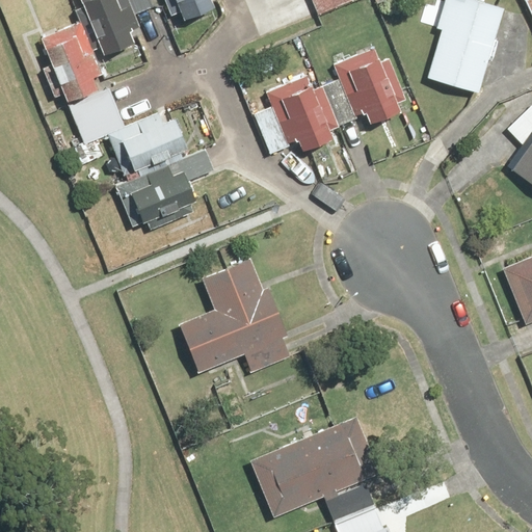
[(127,0),(79,0),(81,5),(73,9),(84,38),(92,34),(100,53),(132,42),(128,30),(137,26),(127,0)]
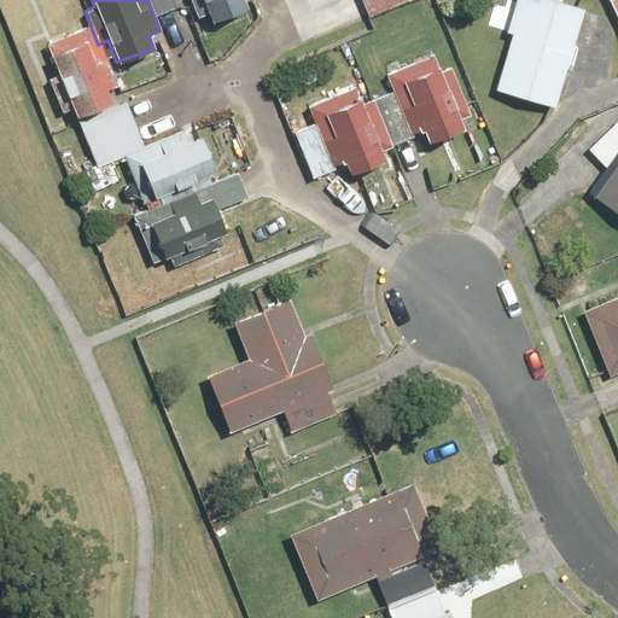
[(187,0),(193,13),(204,9),(210,23),(246,10),(242,0),(187,0)]
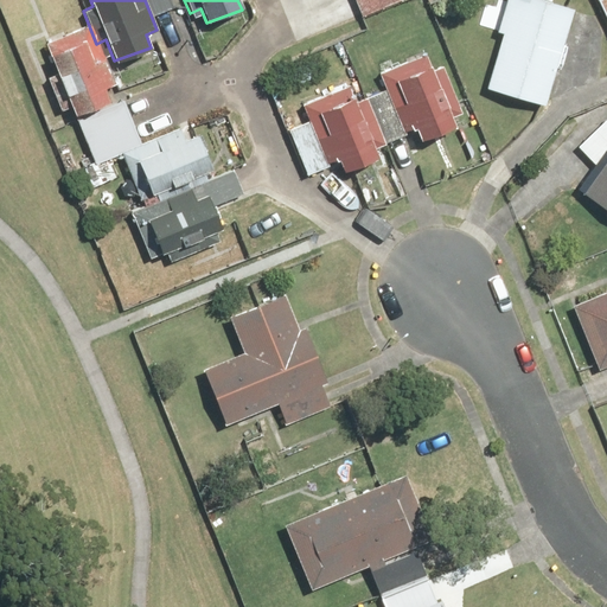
[(544,104),(570,10),(535,0),(503,0),(494,32),(500,33),(485,89),(544,104)]
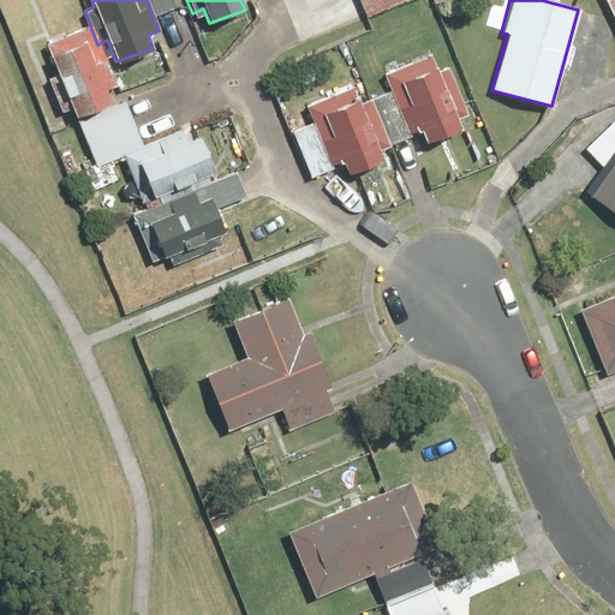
[(89,27),(45,43),(58,75),(47,79),(63,120),(109,102),(103,89),(118,84),(107,58),(103,60),(89,27)]
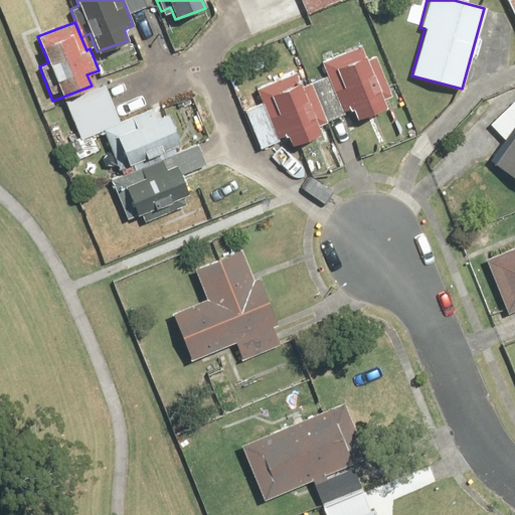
[(361,47),(322,63),(343,114),(352,111),(356,121),(385,109),(381,99),(391,95),(376,57),(367,61),(361,47)]
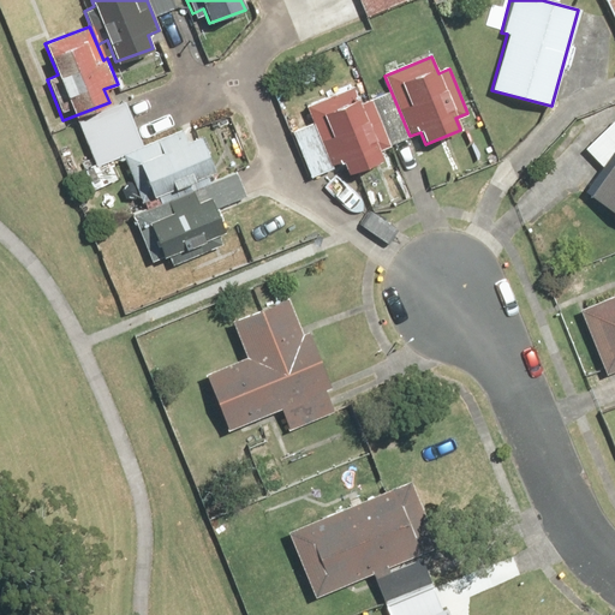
[(380,149),(392,144),(372,99),(359,103),(352,85),(305,105),(330,167),(342,161),(347,174),(383,160),(380,149)]
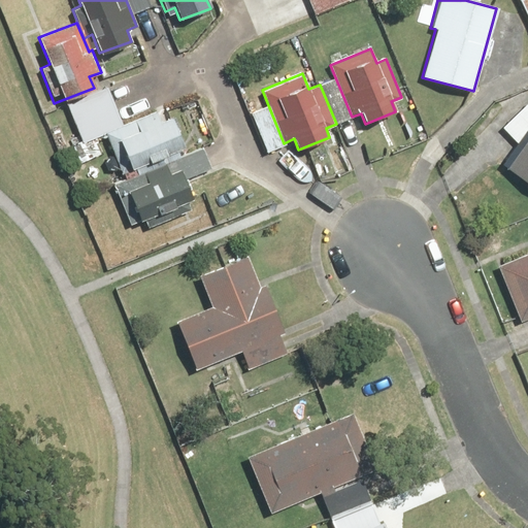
[(156,112),(105,132),(121,172),(184,147),(171,118),(160,123),(156,112)]
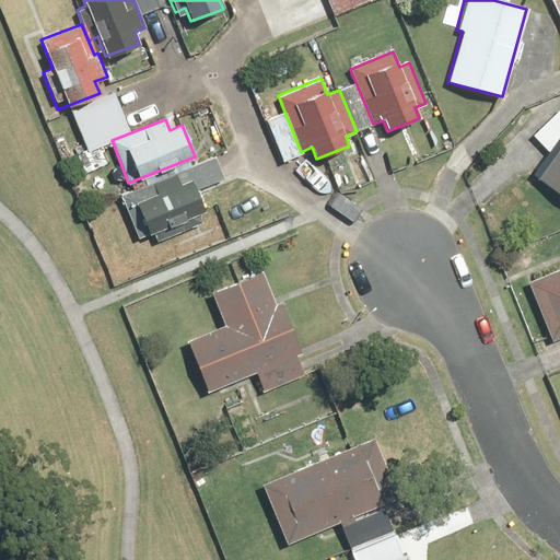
[(559,195),(559,143),(536,178),(559,195)]
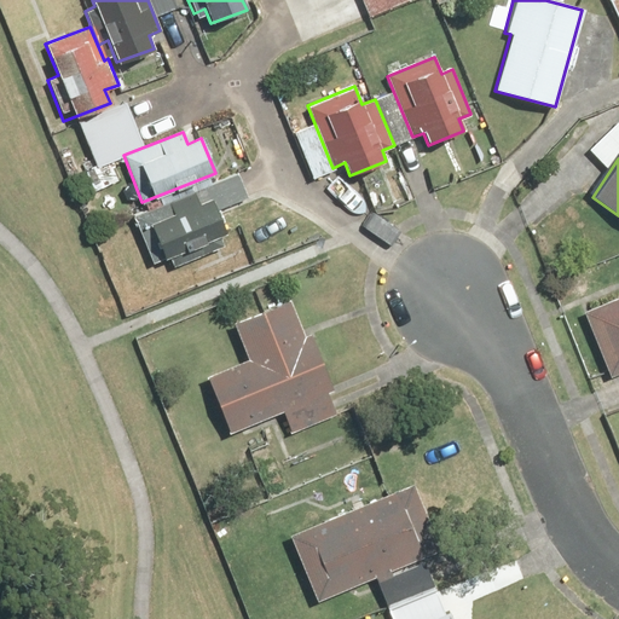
[(238,173),(132,217),(151,262),(224,232),(215,210),(248,197),(238,173)]
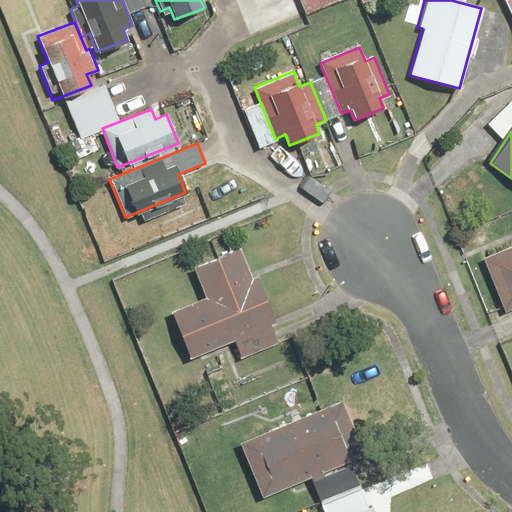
[(511,244),(482,256),(505,311),(511,307),(511,244)]
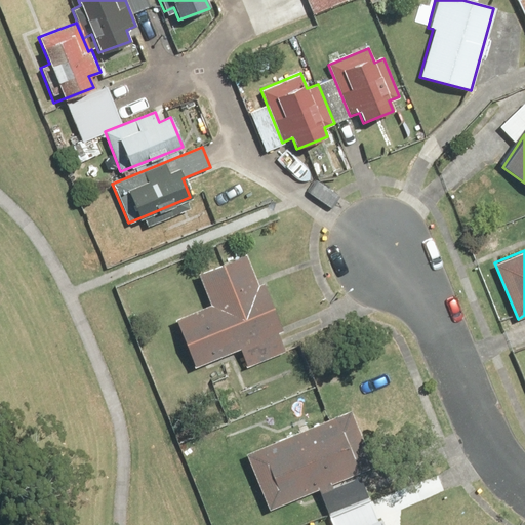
[(209,305),(173,319),(193,368),(239,351),(246,368),(285,354),(278,335),(282,334),(264,285),(257,287),(246,255),(198,274),(209,305)]
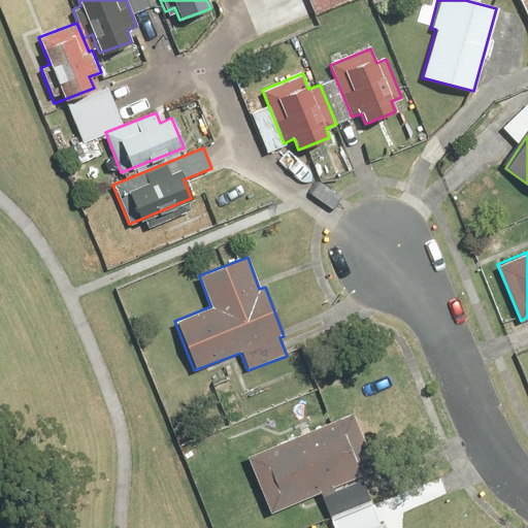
[(351,414),(245,456),(269,512),(320,491),(330,518),(372,501),(363,477),(334,490),(332,486),(373,469),(351,414)]
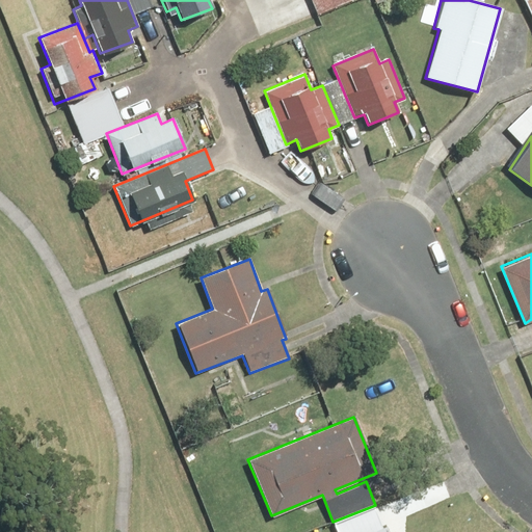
[(388,531),(386,525),(381,527),(374,509),(334,525),(336,531),(388,531)]
